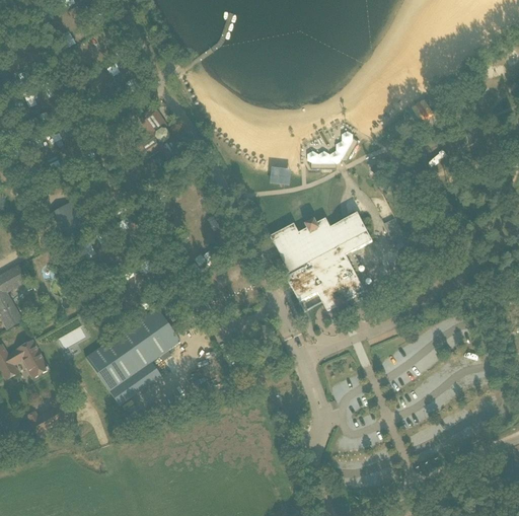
[(115,78),(123,75),(117,60),(108,63),(115,78)]
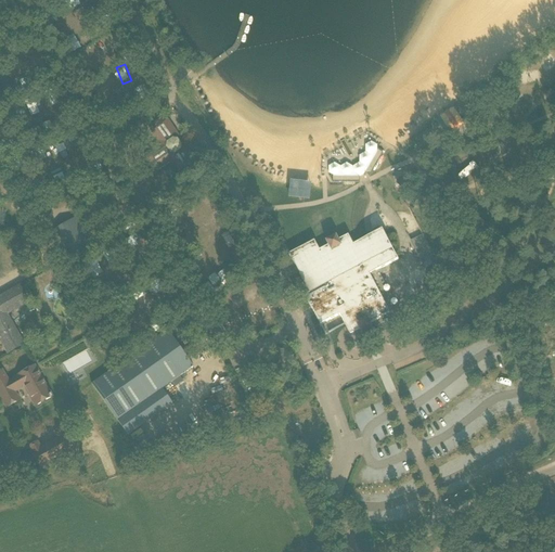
[(186,172),(196,165),(197,159),(186,143),(182,142),(178,137),(179,132),(168,117),(162,116),(152,123),(151,129),(158,139),(157,143),(146,151),(145,156),(153,166),(158,167),(169,159),(173,161),(180,171),(186,172)]
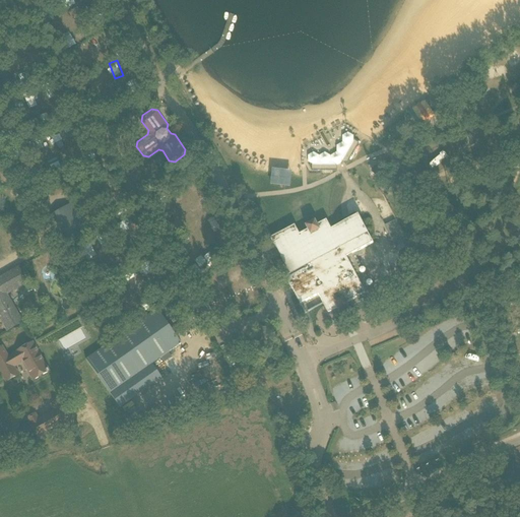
[(313,162),(334,171),(339,158),(347,162),(359,136),(343,130),(332,156),(311,147),(307,158),(313,162)]
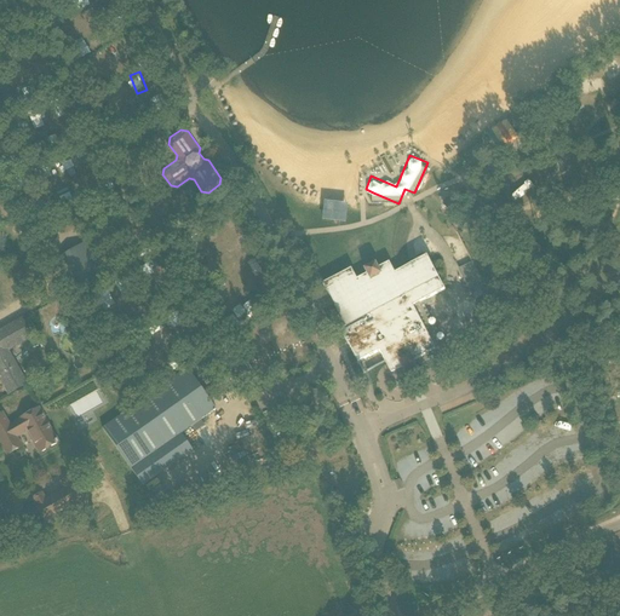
[(452,207),(455,203),(453,202),(453,199),(451,196),(447,196),(443,199),(443,202),(447,205),(451,205),(452,207)]
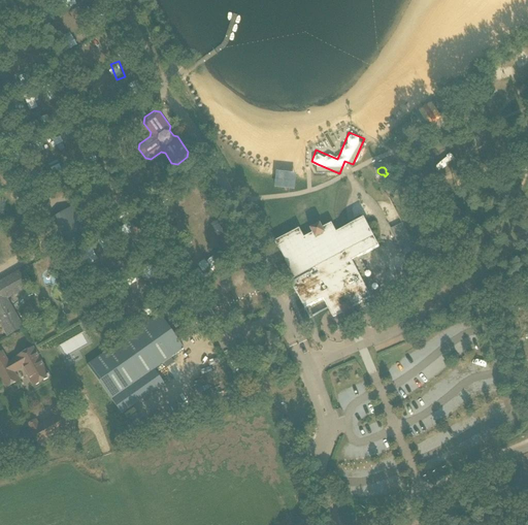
[(296,184),(296,172),(275,172),(275,184),(296,184)]
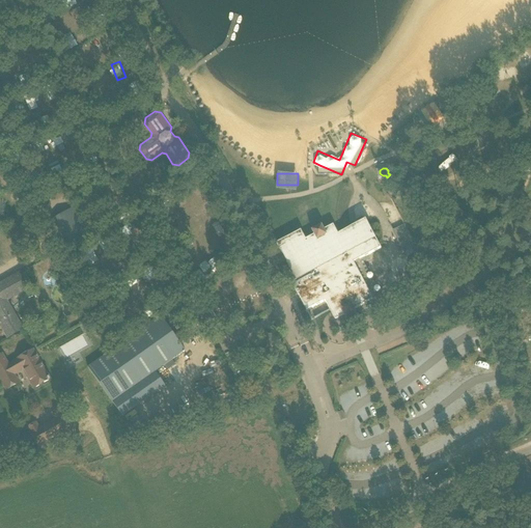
[(88,233),(82,223),(78,217),(72,206),(65,211),(55,216),(48,220),(54,230),(64,248),(88,233)]
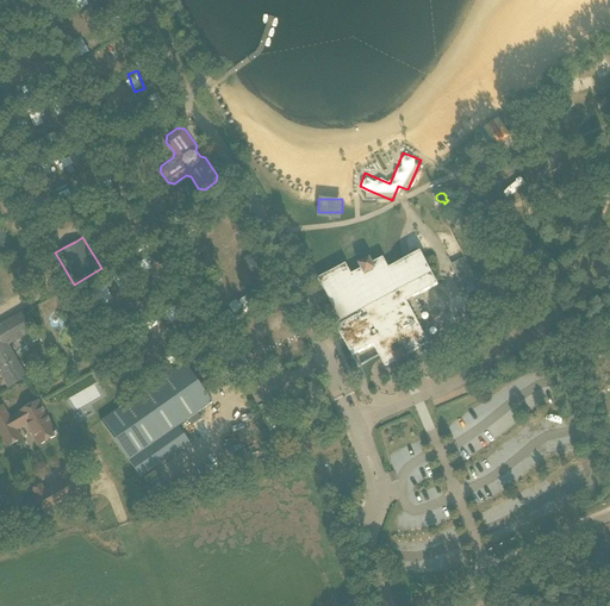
[(346,261),(329,270),(318,276),(340,318),(335,320),(353,354),(373,343),(385,363),(428,341),(406,299),(437,282),(419,249),(388,266),(383,255),(352,272),(346,261)]
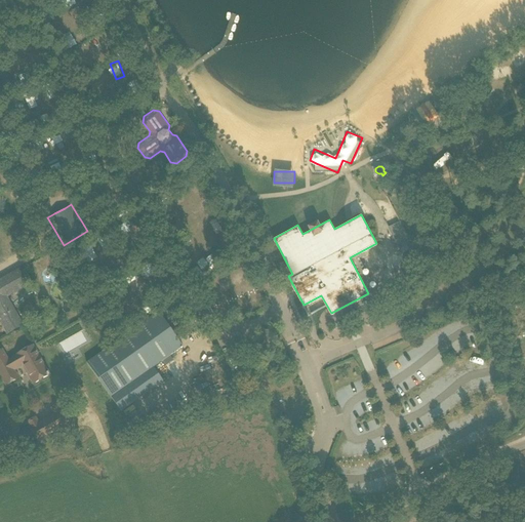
[(400,219),(390,225),(401,247),(407,243),(408,247),(413,244),(400,219)]
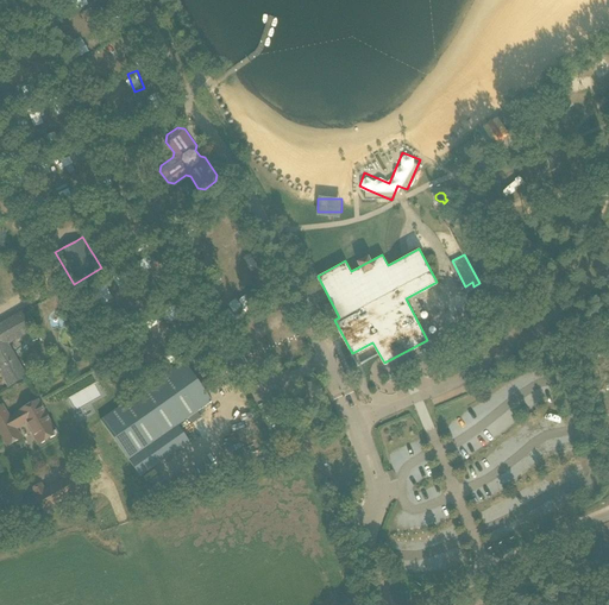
[(131,265),(138,276),(146,269),(139,259),(131,265)]
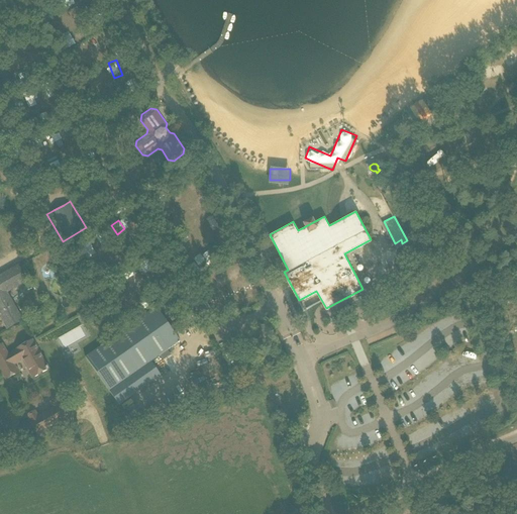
[(382,270),(391,242),(373,235),(363,264),(382,270)]
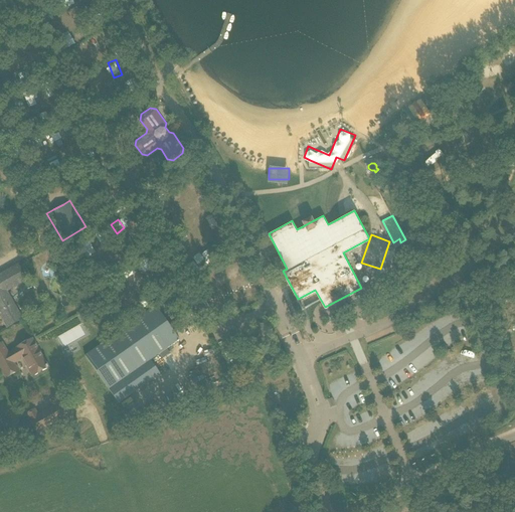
[(65,270),(70,268),(64,257),(60,259),(65,270)]
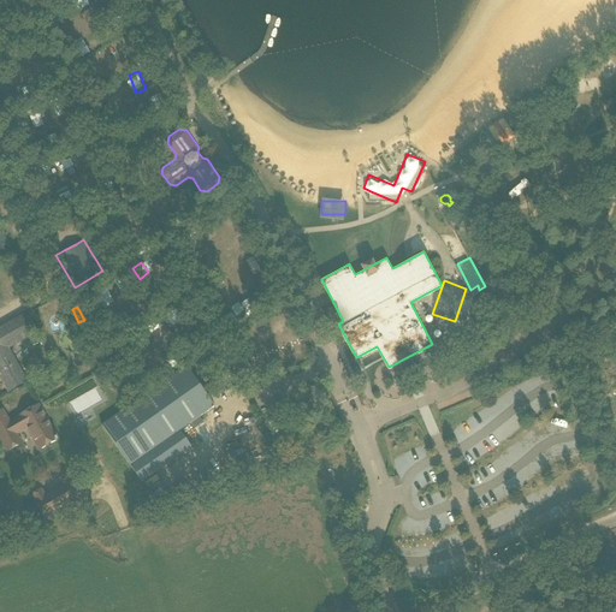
[(0,372),(10,388),(27,379),(7,345),(36,328),(27,312),(0,326),(0,372)]
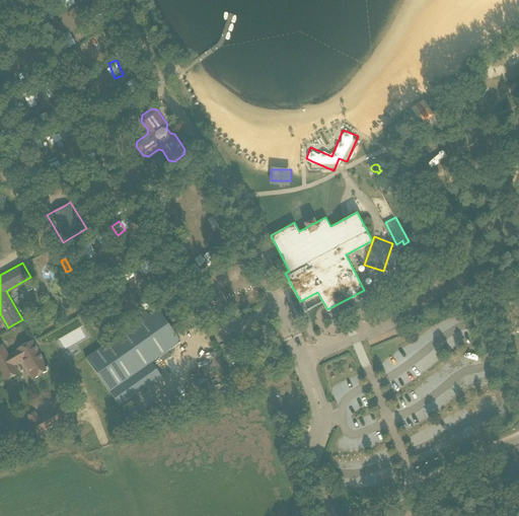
[(90,309),(105,300),(100,291),(85,300),(90,309)]
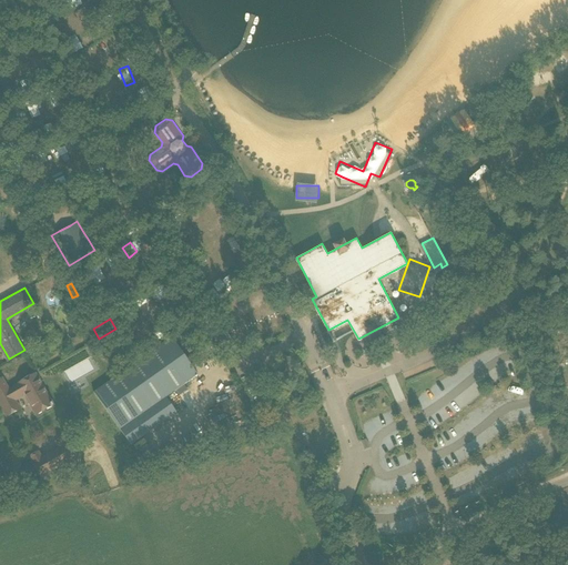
[(166,395),(184,382),(198,373),(172,335),(158,345),(94,390),(101,400),(120,427),(121,427),(166,395)]
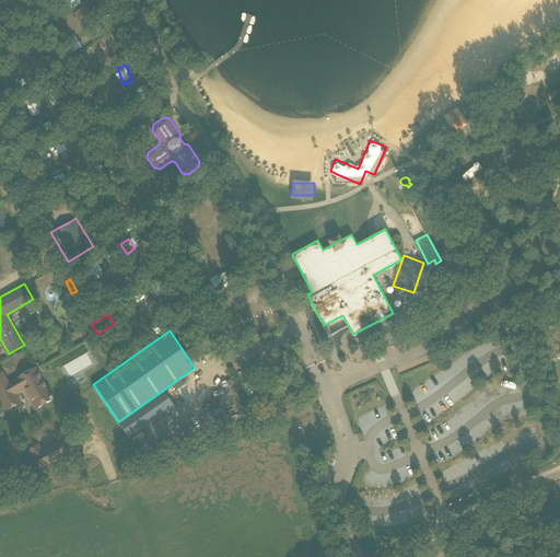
[(53,397),(35,368),(21,375),(9,383),(2,371),(0,372),(0,396),(7,408),(20,401),(14,393),(24,387),(36,407),(53,397)]
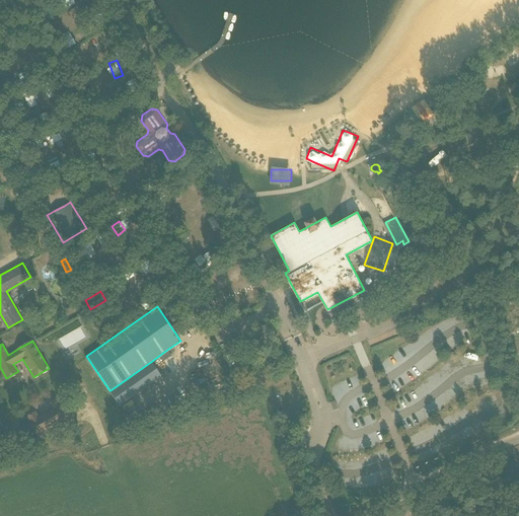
[(39,435),(70,416),(62,403),(59,397),(51,401),(55,408),(39,417),(34,412),(27,416),(31,421),(30,422),(39,435)]
